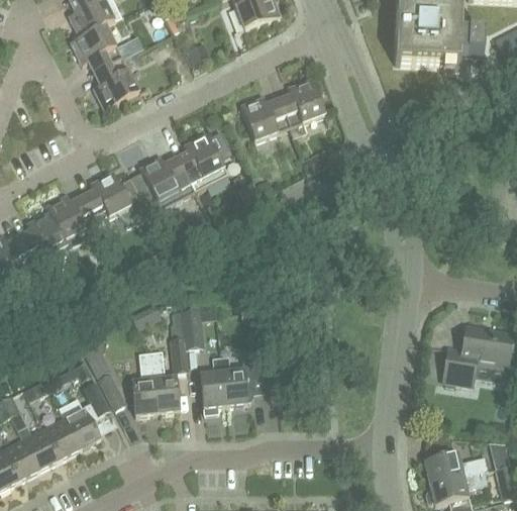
[(70,0),(68,1),(74,12),(68,15),(79,36),(79,37),(104,24),(104,25),(121,17),(112,0),(70,0)]
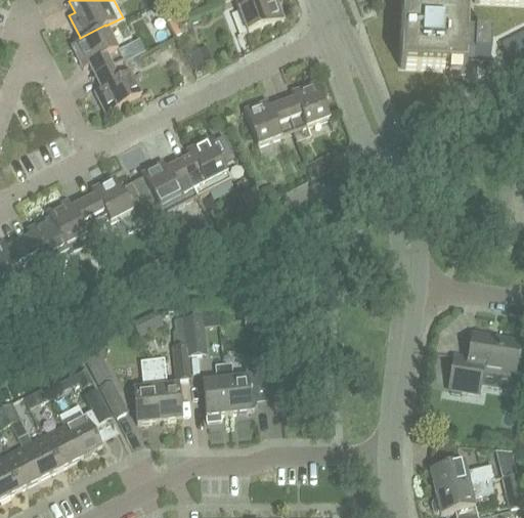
[(234,0),(246,30),(282,16),(275,0),(234,0)]
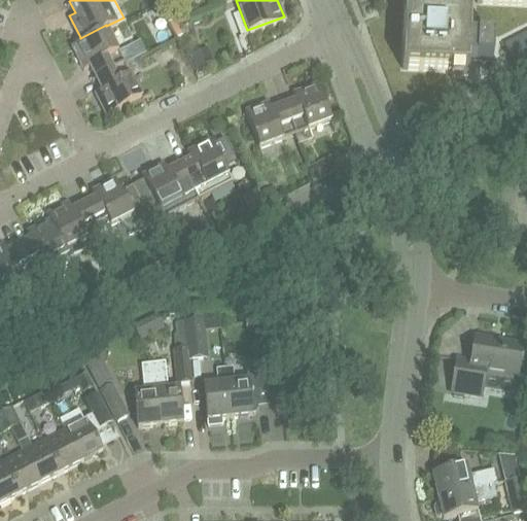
[(405,0),(401,64),(467,67),(468,59),(492,60),(493,36),(469,35),(471,0),(405,0)]
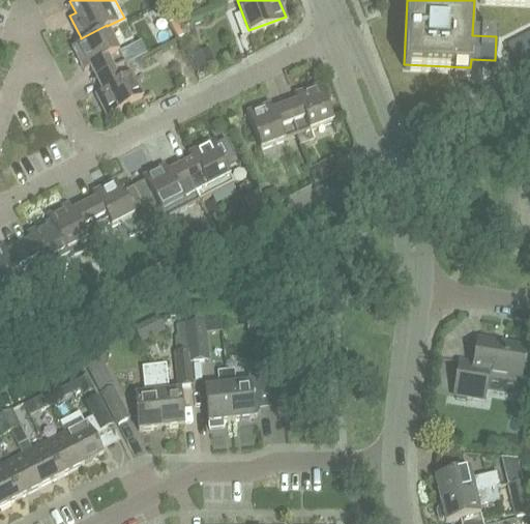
[(81,38),(81,37),(71,41),(84,65),(89,63),(95,74),(123,60),(107,26),(107,25),(81,38)]
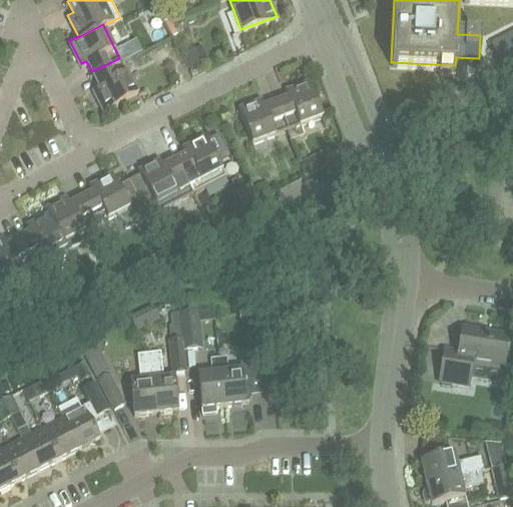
[(512,27),(512,26),(490,37),(500,56),(512,49),(512,27)]
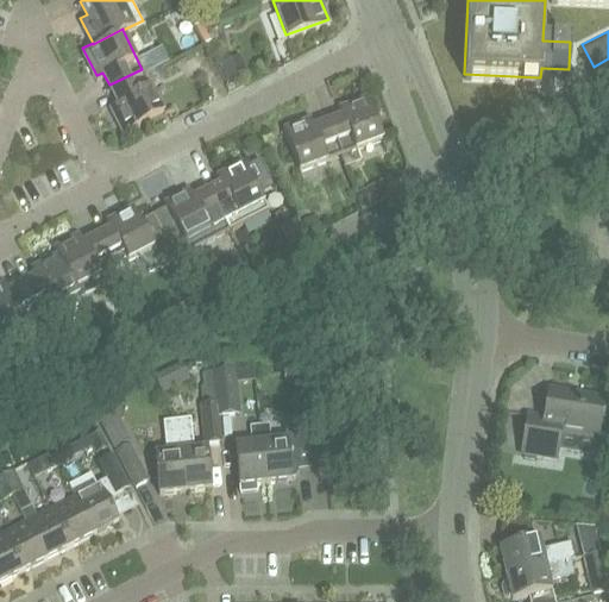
[(227,77),(238,73),(228,54),(219,58),(227,77)]
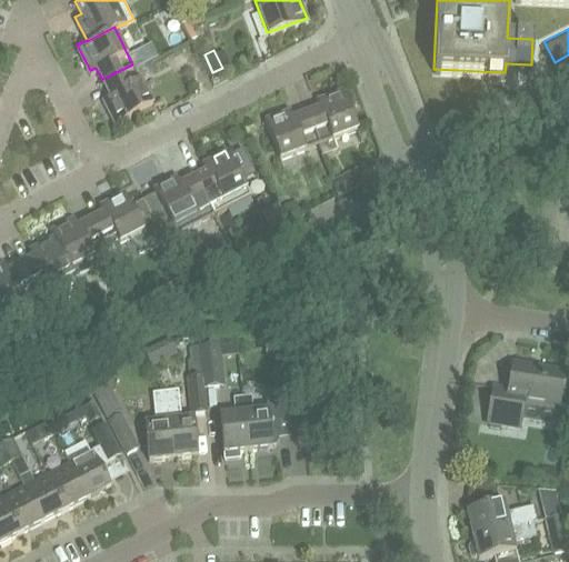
[(115,120),(151,102),(132,64),(102,79),(108,92),(102,96),(115,120)]
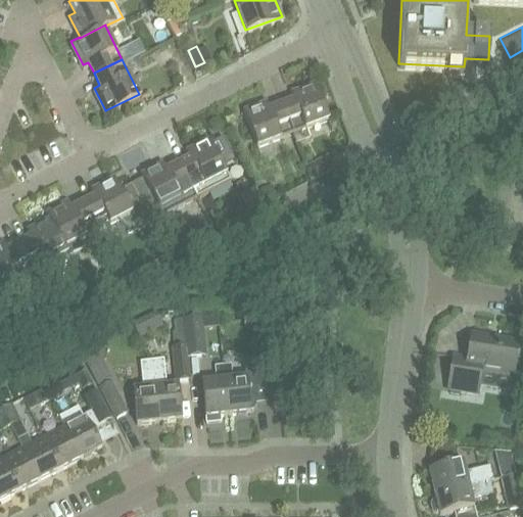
[(292,95),(281,100),(291,129),(295,139),(310,134),(305,124),(328,115),(315,80),(290,88),(292,95)]
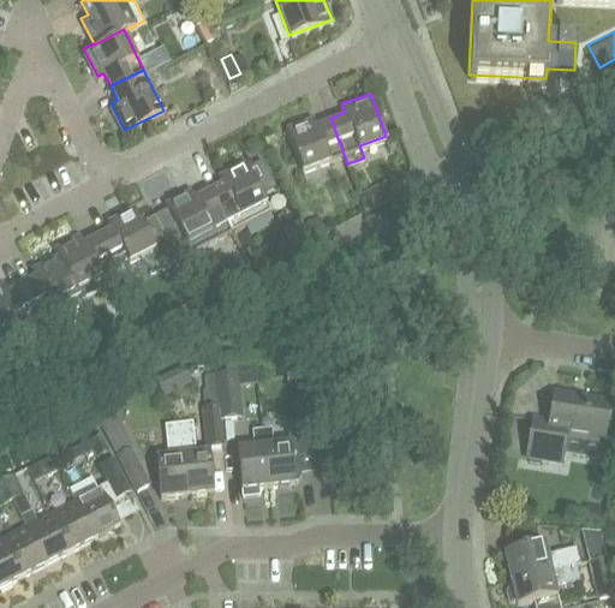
[(342,152),(330,118),(316,123),(312,114),(285,125),(300,167),(342,152)]
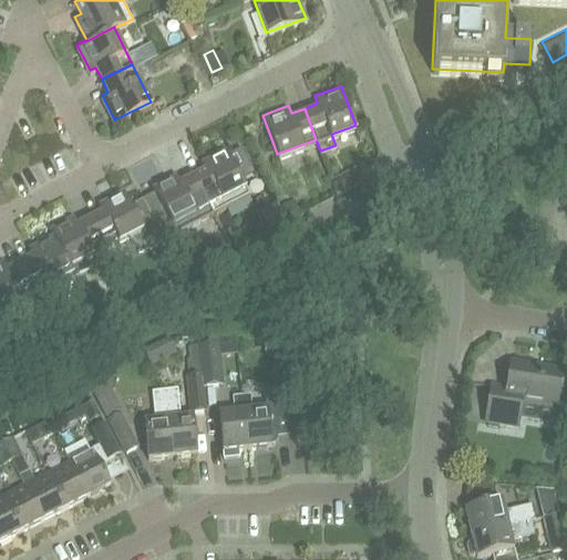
[(205,166),(193,173),(213,210),(249,192),(226,146),(202,159),(205,166)]
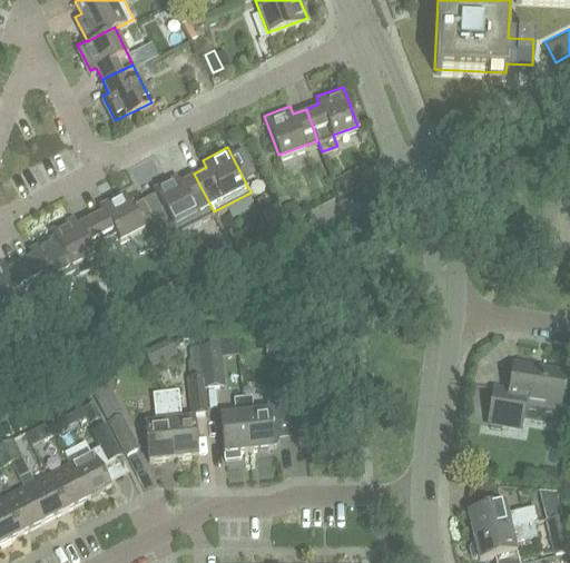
[(214,211),(194,174),(182,179),(178,173),(153,186),(176,231),(214,211)]
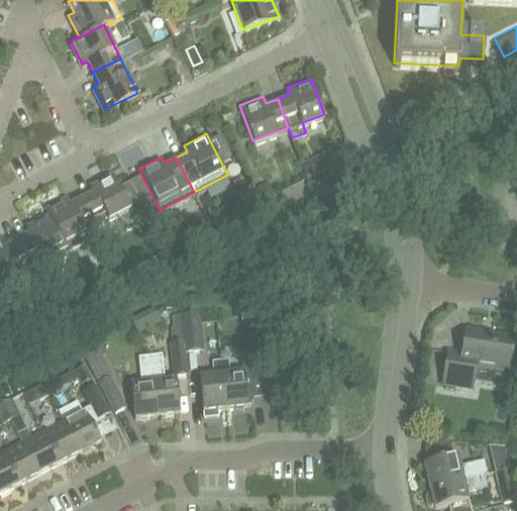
[(82,195),(96,222),(130,205),(113,171),(90,183),(94,189),(82,195)]
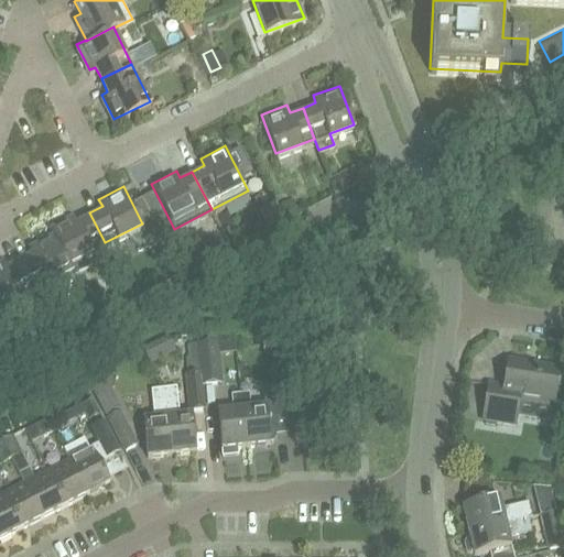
[(89,213),(77,219),(74,213),(50,225),(52,231),(53,230),(74,271),(90,262),(85,253),(105,242),(89,213)]
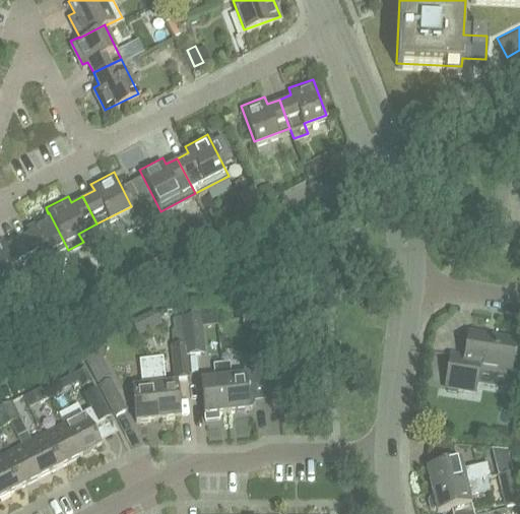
[(68,250),(49,212),(48,213),(26,225),(29,231),(17,237),(35,270),(69,252),(68,250)]
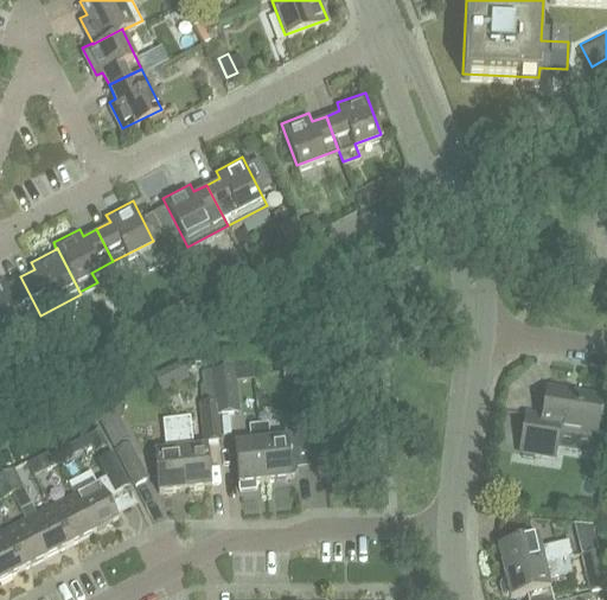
[(4,275),(0,278),(0,332),(5,342),(44,320),(40,316),(20,276),(8,283),(4,275)]
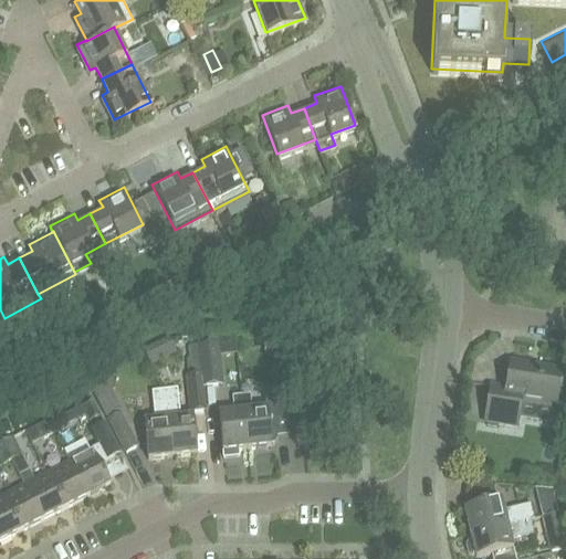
[(221,378),(217,338),(197,340),(198,352),(201,380),(221,378)]
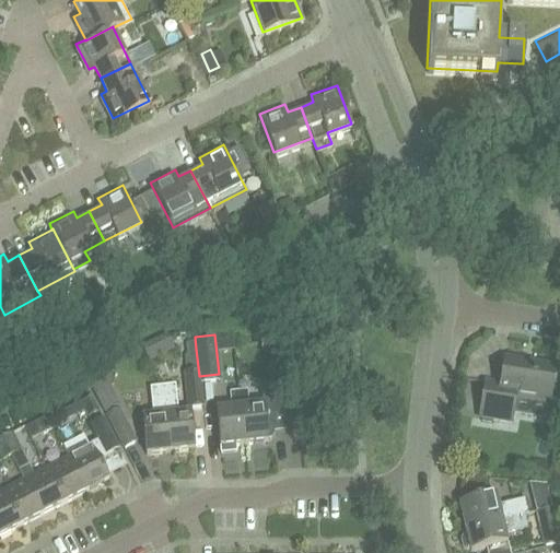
[(202,400),(199,376),(196,349),(184,350),(185,366),(184,366),(188,401),(202,400)]
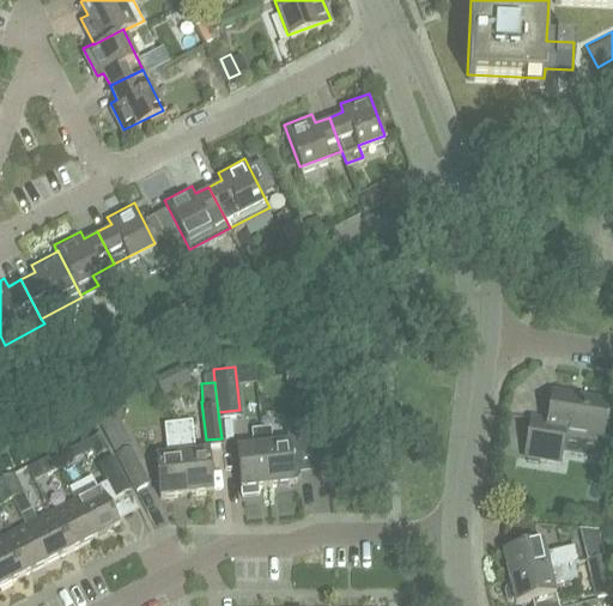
[(600,436),(607,395),(552,387),(547,414),(530,412),(525,452),(559,458),(563,430),(600,436)]
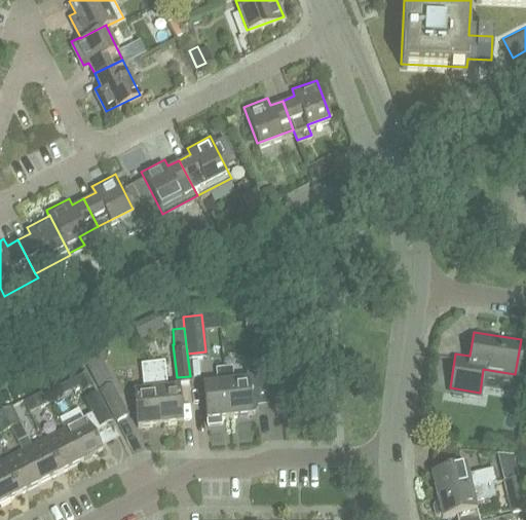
[(262,350),(245,351),(246,369),(253,368),(254,384),(266,383),(262,350)]
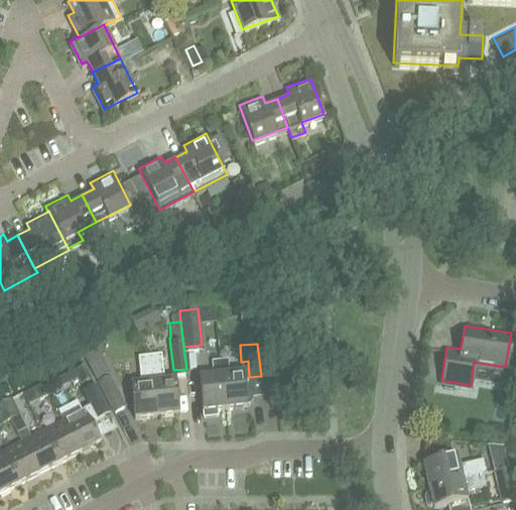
[(157,411),(178,409),(174,374),(164,375),(161,349),(150,351),(157,411)]
